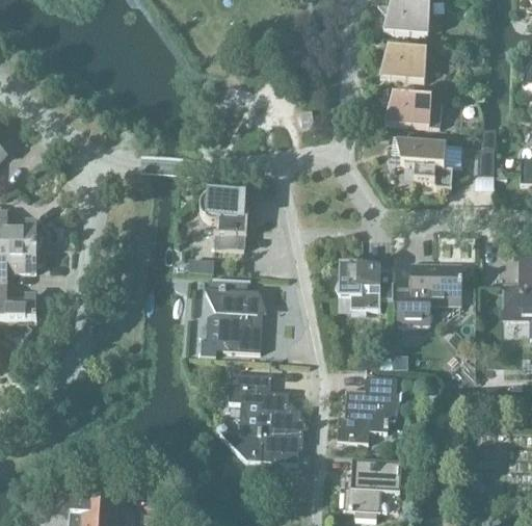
[(397,0),(396,6),(392,6),(391,7),(383,31),(428,34),(430,9),(422,8),(423,0),(397,0)]
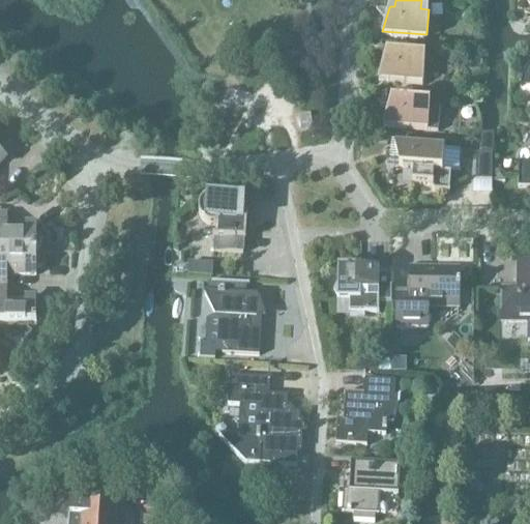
[(378,77),(423,80),(425,55),(423,55),(424,42),(392,39),(391,53),(386,52),(386,53),(378,77)]
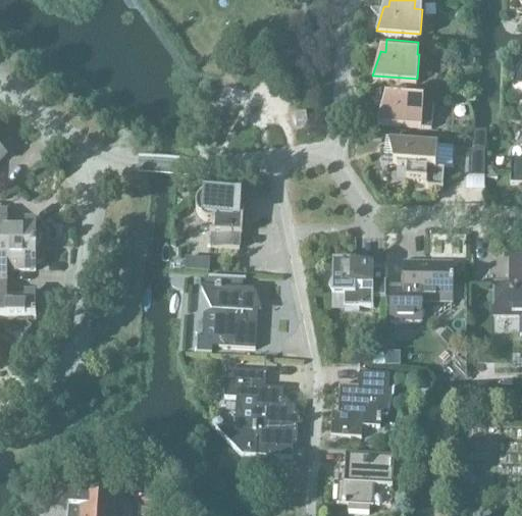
[(521,59),(521,61),(519,63),(517,65),(516,67),(515,69),(514,71),(513,74),(513,76),(512,80),(512,82),(513,85),(514,85),(514,82),(521,81),(521,59)]
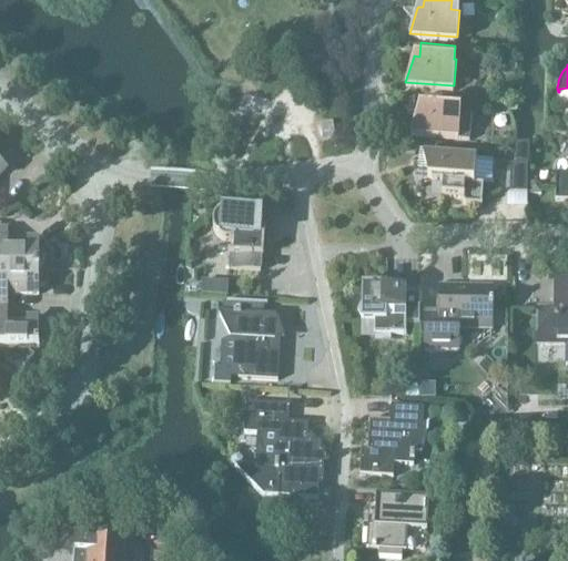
[(459,109),(460,94),(426,92),(425,105),(419,105),(419,106),(411,132),(469,135),(472,109),(459,109)]
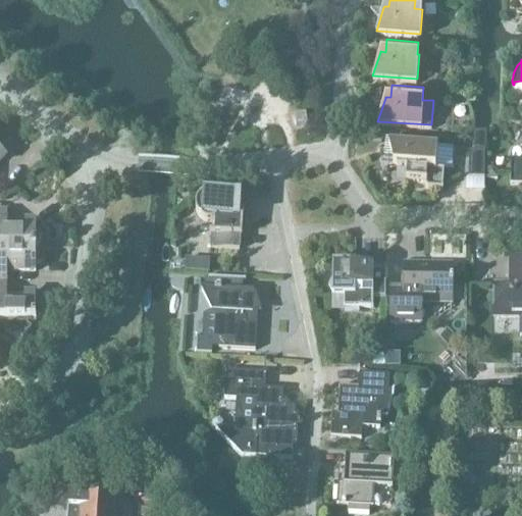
[(295,109),(296,120),(307,119),(306,108),(295,109)]
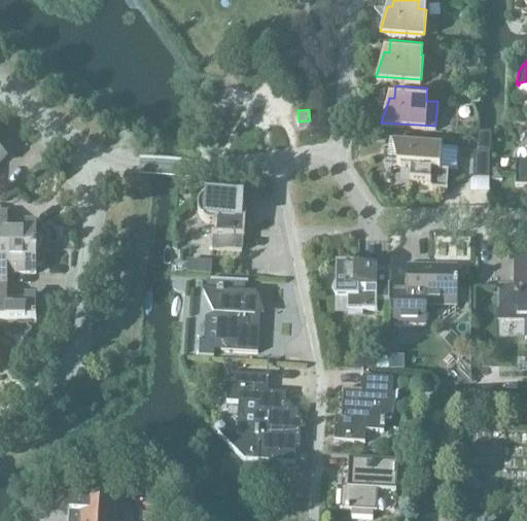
[(429,179),(429,183),(430,184),(431,185),(432,186),(447,187),(448,167),(440,167),(442,143),(392,139),(396,164),(396,165),(411,166),(410,177),(410,178),(429,179)]
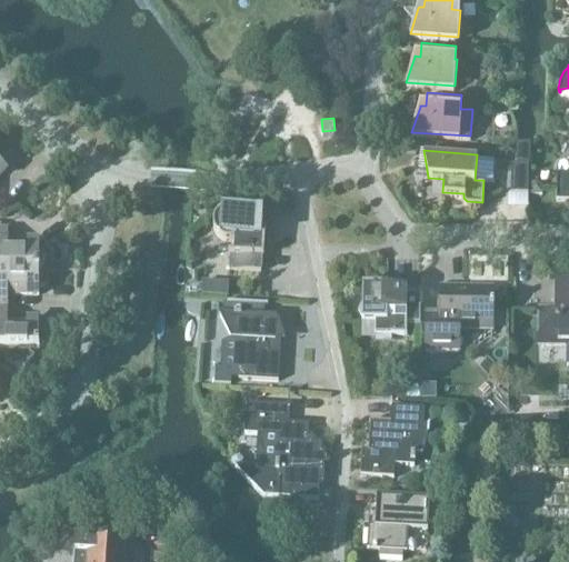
[(510,189),(528,189),(528,188),(528,161),(511,160),(511,188),(510,188),(510,189)]
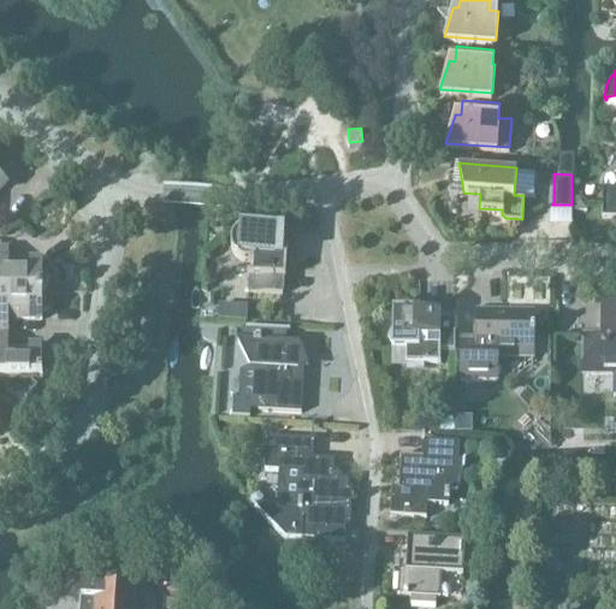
[(602,213),(615,212),(615,183),(603,183),(602,213)]
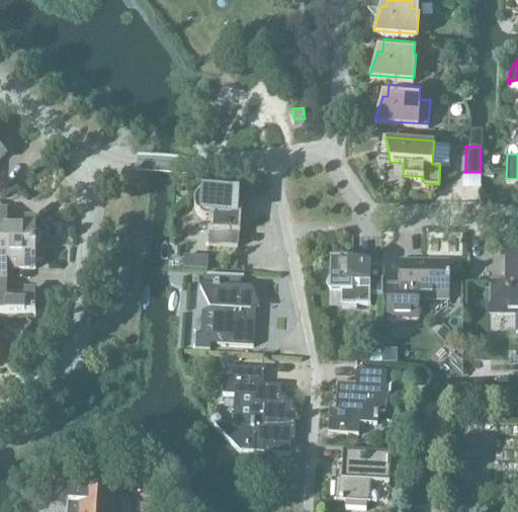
[(209,229),(208,242),(238,244),(239,230),(240,230),(242,192),(233,191),(233,189),(232,189),(232,191),(216,190),(217,188),(213,187),(212,187),(211,187),(208,186),(207,186),(205,187),(202,188),(200,189),(199,190),(198,191),(197,192),(195,195),(194,197),(194,199),(194,202),(194,203),(195,206),(196,208),(197,210),(199,212),(201,214),(202,215),(204,216),(206,216),(208,216),(211,216),(213,215),(212,228),(208,227),(208,228),(209,229)]
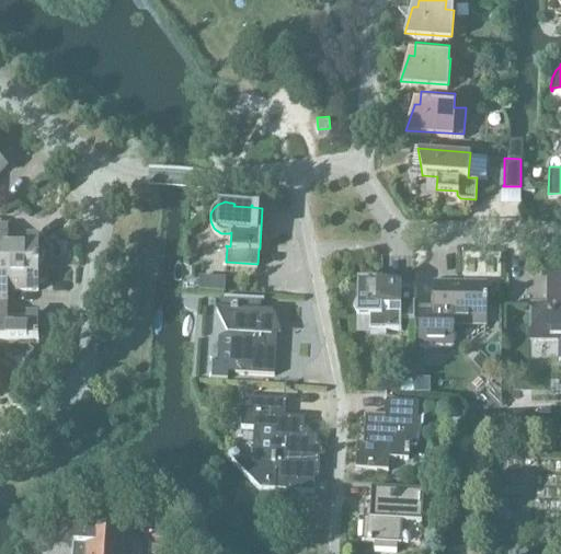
[(0,260),(39,261),(39,258),(42,258),(45,243),(38,242),(38,234),(8,234),(8,220),(0,219),(0,260)]
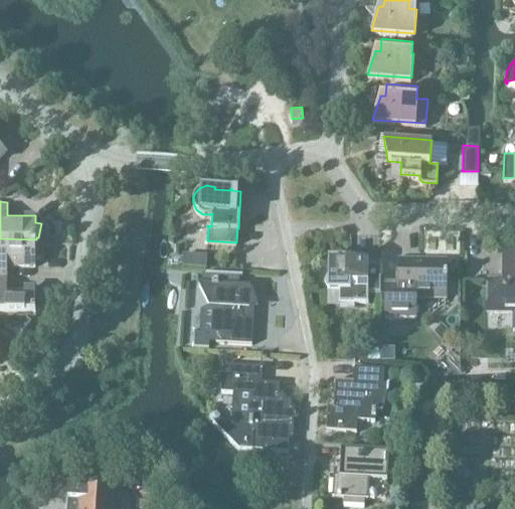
[(0,275),(7,275),(7,263),(35,263),(35,257),(41,255),(38,241),(36,241),(36,239),(0,238),(0,275)]
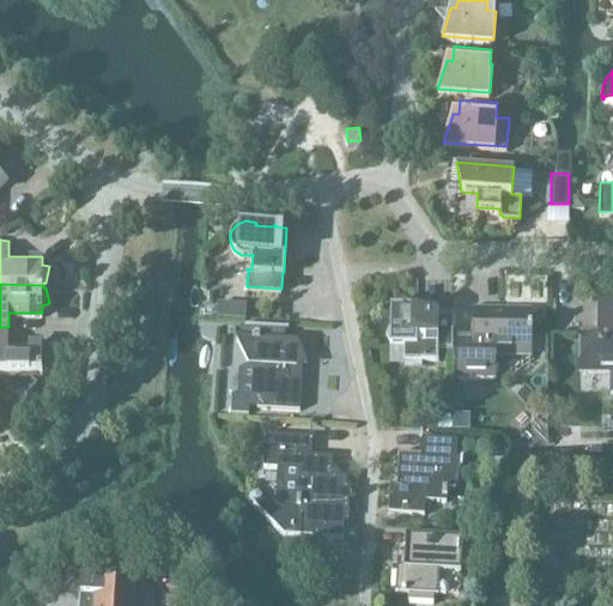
[(217,313),(246,315),(247,300),(218,298),(217,313)]
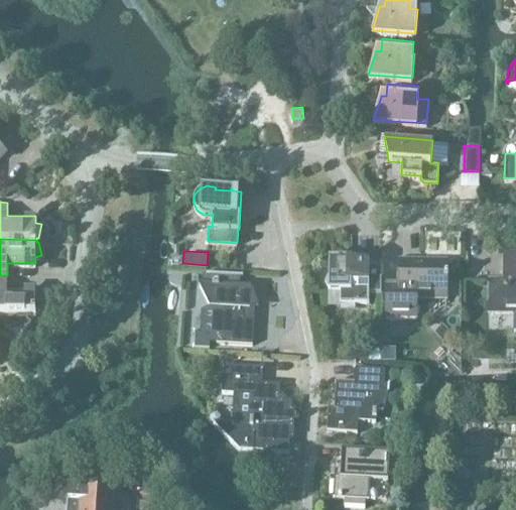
[(489,277),(489,309),(514,309),(514,328),(515,327),(515,253),(504,253),(503,277),(489,277)]
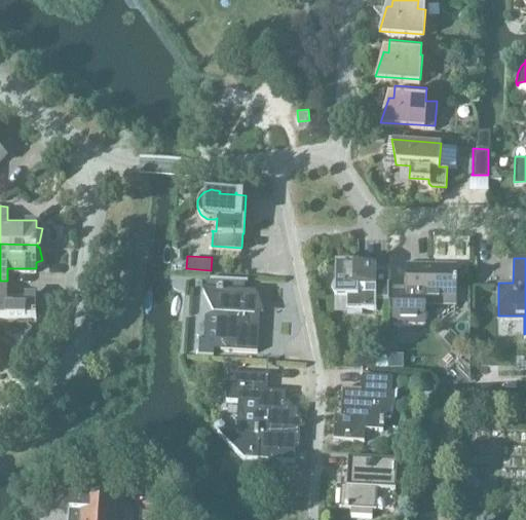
[(335,259),(335,293),(347,293),(347,305),(362,305),(362,306),(376,306),(376,294),(388,294),(388,269),(376,269),(376,264),(359,264),(359,260),(335,259)]
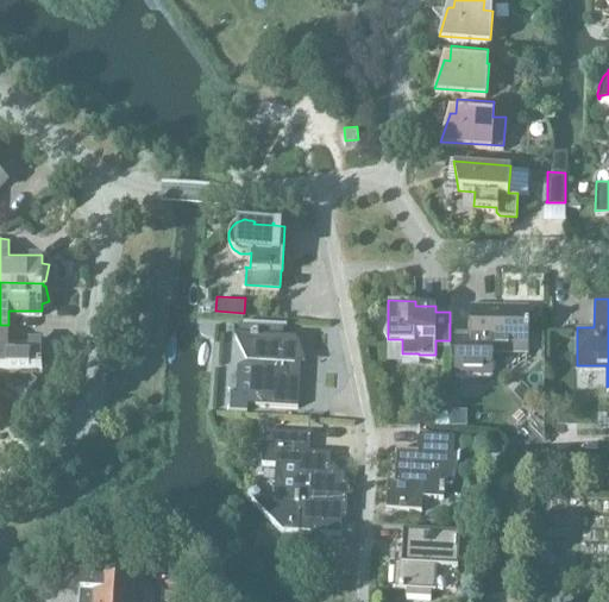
[(454,372),(493,372),(493,343),(527,343),(527,303),(472,303),(471,332),(454,332),(454,372)]
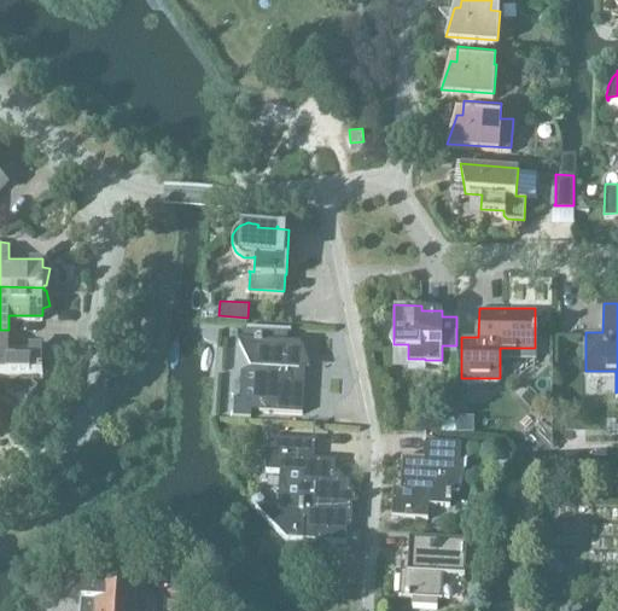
[(260,407),(302,409),(305,365),(299,364),(301,339),(285,338),(285,327),(291,329),(291,326),(263,325),(262,337),(238,336),(238,337),(239,337),(251,362),(262,364),(260,407)]
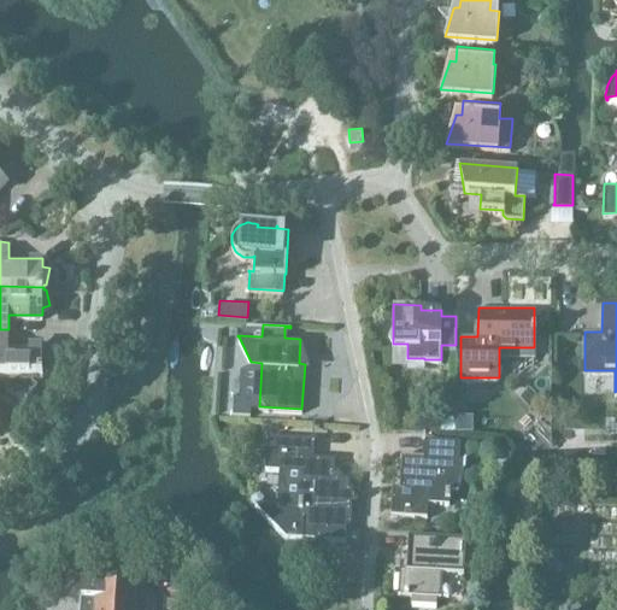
[(9,329),(0,329),(0,373),(6,373),(6,387),(16,392),(27,398),(33,387),(34,387),(37,381),(33,377),(33,374),(37,374),(42,374),(42,370),(50,368),(45,352),(42,352),(42,344),(7,344),(9,329)]
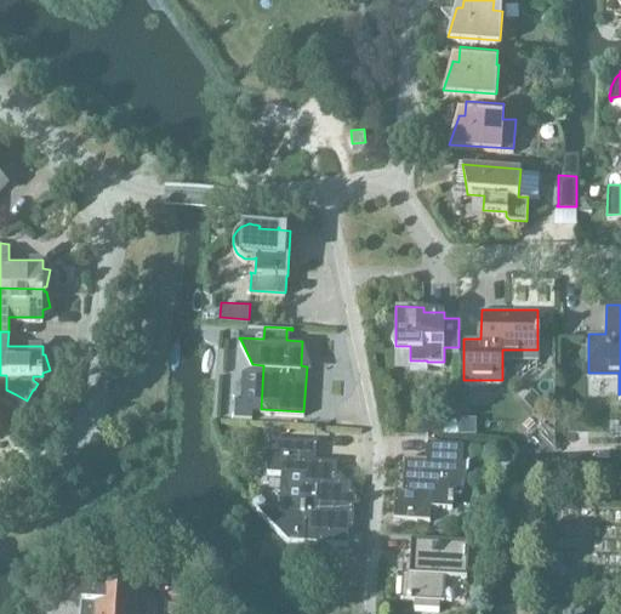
[(252,398),(235,397),(235,413),(251,414),(252,398)]
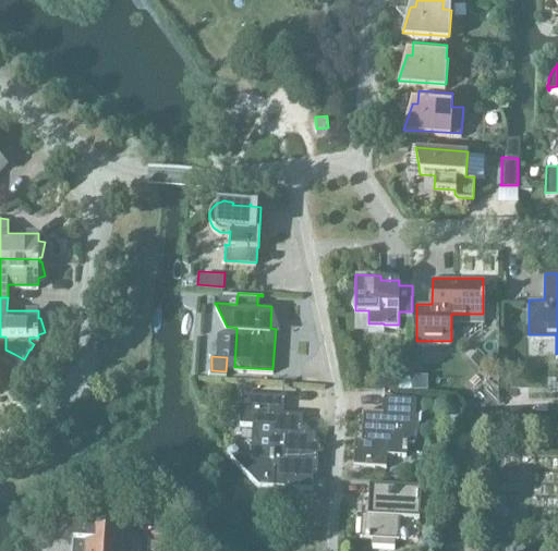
[(317,468),(317,454),(318,438),(315,438),(315,429),(307,429),(307,427),(304,423),(302,423),(303,412),(283,411),(284,392),(282,392),(282,393),(242,391),(240,420),(273,423),(271,449),(270,449),(270,454),(231,452),(258,482),(312,486),(313,468),(317,468)]
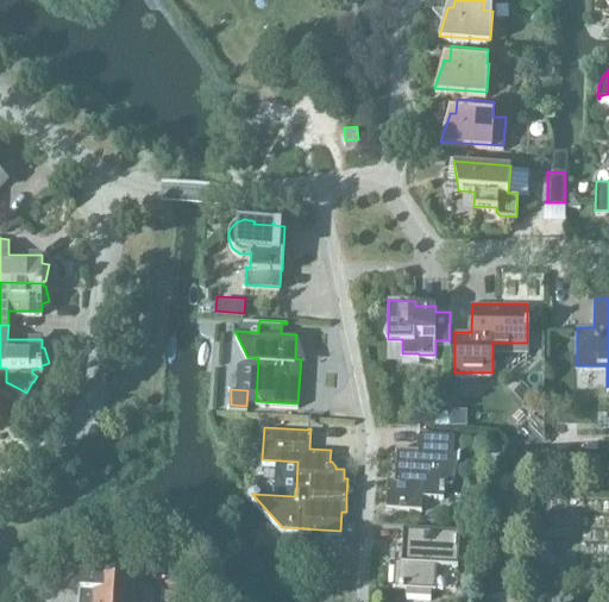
[(395,447),(396,447),(394,477),(387,477),(385,505),(421,507),(422,493),(444,494),(444,489),(446,450),(453,451),(454,432),(418,430),(418,432),(416,447),(396,446),(395,447)]
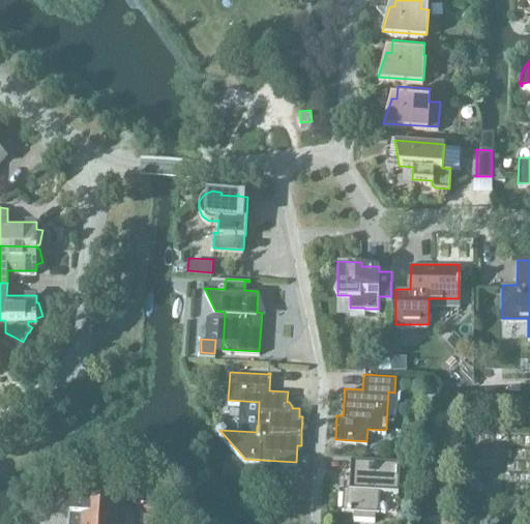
[(353,508),(353,515),(375,516),(376,510),(379,510),(380,489),(399,490),(400,460),(351,457),(349,486),(343,485),(342,507),(353,508)]
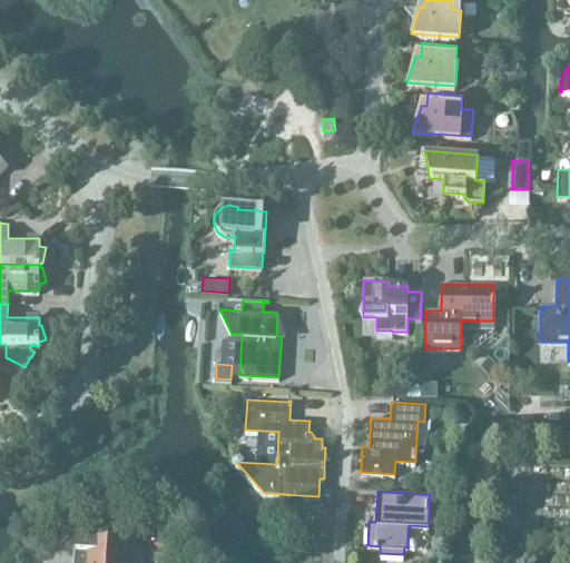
[(124,562),(126,541),(90,539),(90,540),(75,539),(72,562),(124,562)]
